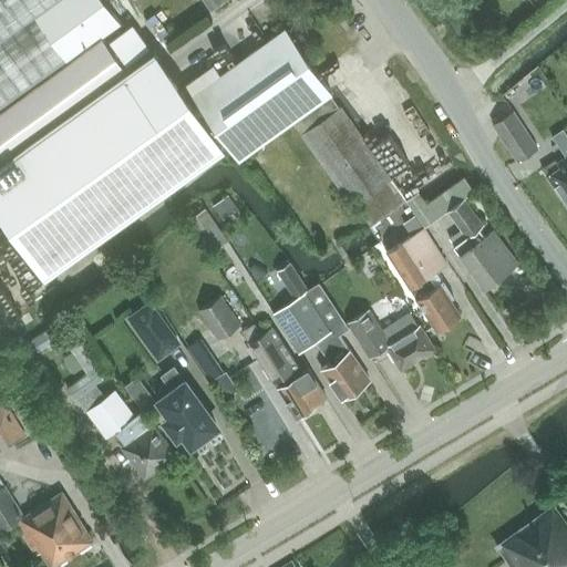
[(0,0),(0,110),(102,38),(74,0),(0,0)]
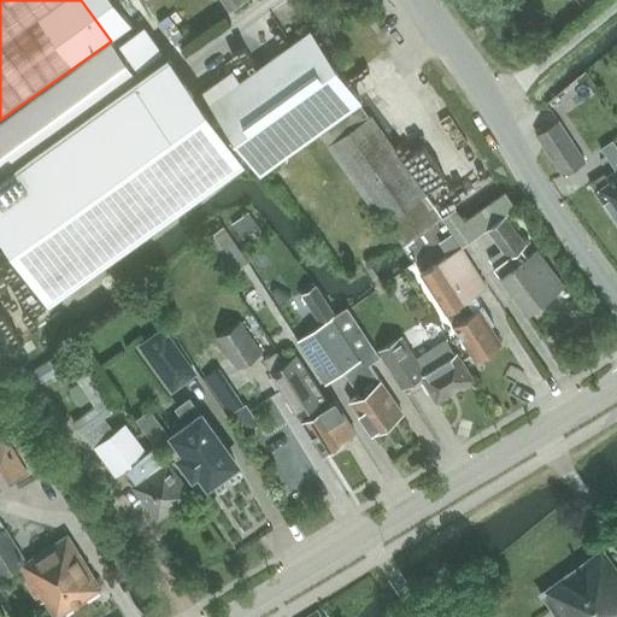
[(221,0),(229,11),(245,0),(221,0)]
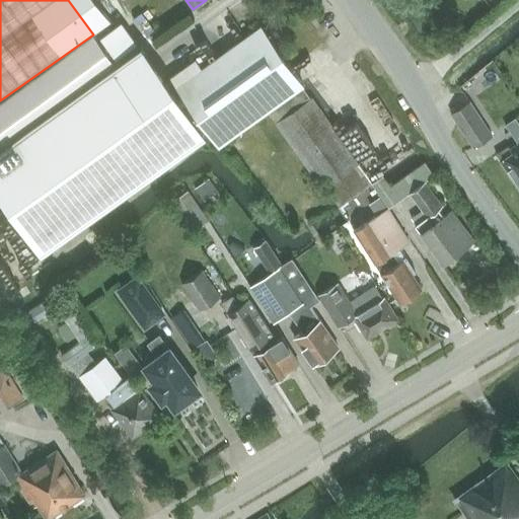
[(120,21),(119,22),(99,36),(116,59),(136,44),(120,21)]
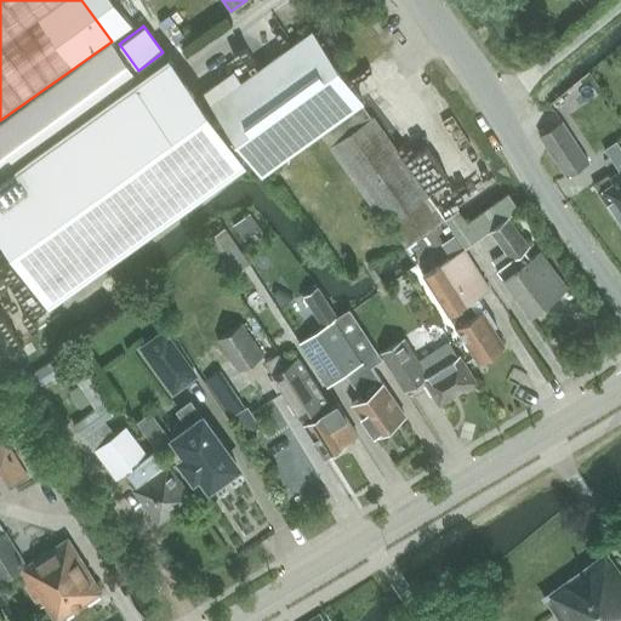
[(312,30),(210,104),(254,165),(261,175),(268,170),(320,132),(362,103),(363,102),(312,30)]
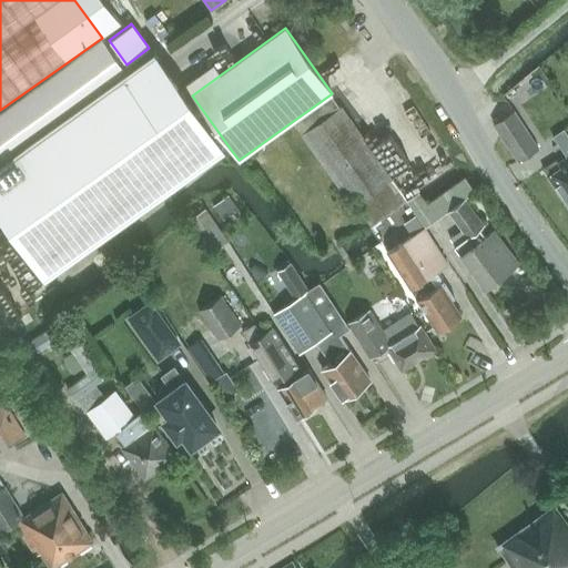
[(102,38),(0,110),(0,169),(129,74),(102,38)]
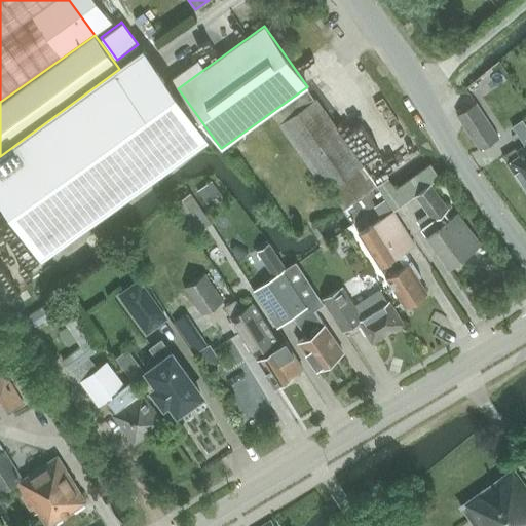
[(314,99),(306,87),(271,112),(279,124),(278,124),(327,191),(340,211),(377,185),(375,181),(364,164),(315,98),(314,99)]
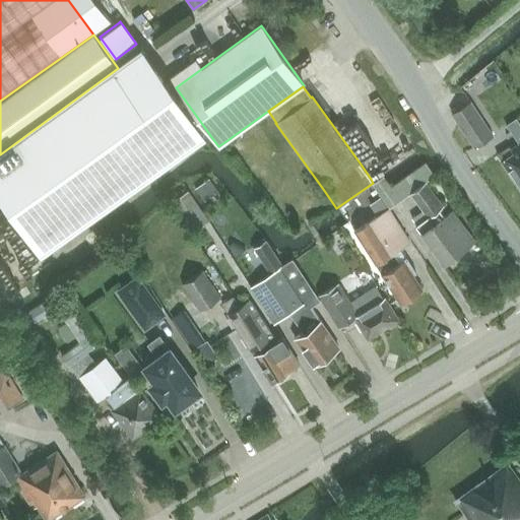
[(474,147),(493,136),(470,102),(452,113),(474,147)]
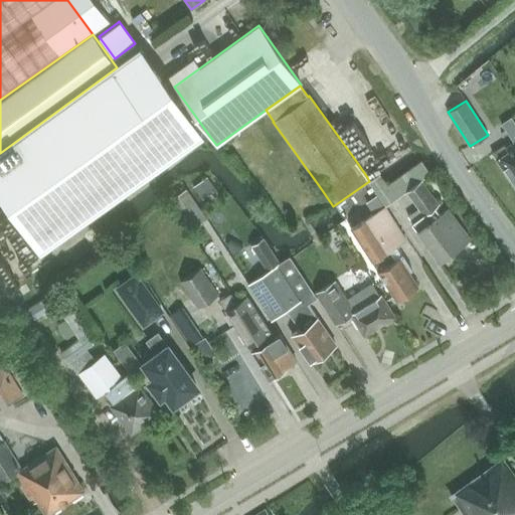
[(514,141),(514,126),(510,119),(502,124),(514,142),(514,141)]
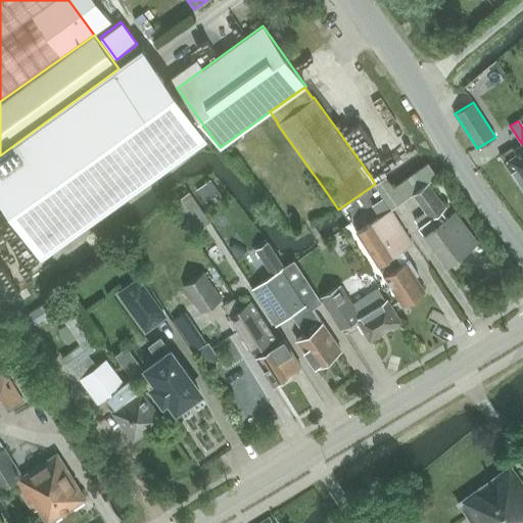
[(522,190),(522,143),(522,144),(513,150),(516,154),(504,161),(522,190)]
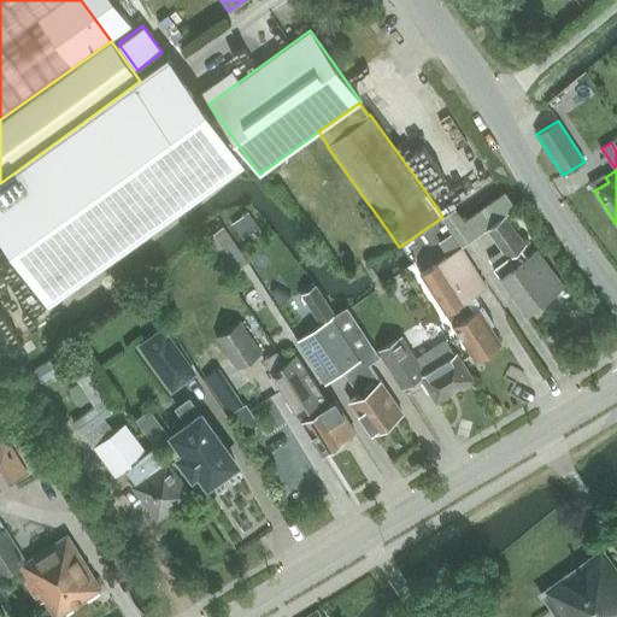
[(526,245),(505,216),(487,229),(507,257),(494,268),(527,312),(554,292),(541,275),(548,269),(536,252),(528,258),(521,248),(526,245)]
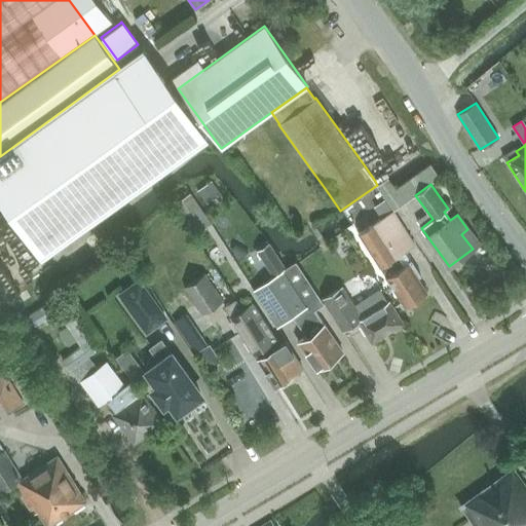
[(190,193),(174,205),(193,234),(211,223),(190,193)]
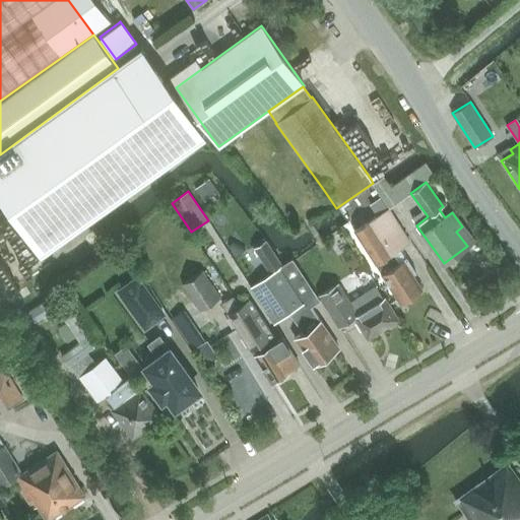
[(400,303),(423,289),(413,274),(416,272),(406,257),(398,262),(393,254),(409,243),(388,209),(353,231),(400,303)]
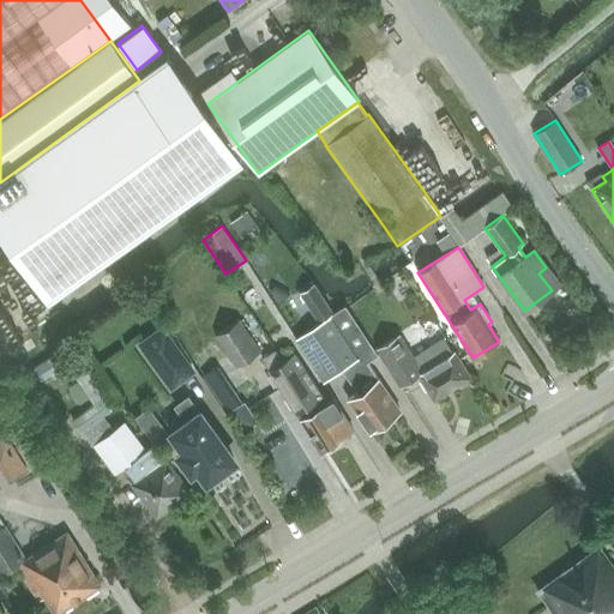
[(0,269),(0,282),(19,320),(36,311),(12,264),(0,269)]
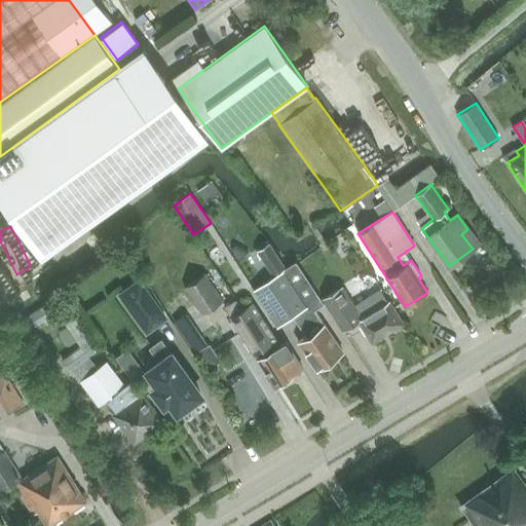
[(316,369),(342,351),(313,310),(324,304),(295,262),(254,290),(277,326),(293,315),(307,336),(298,342),(316,369)]
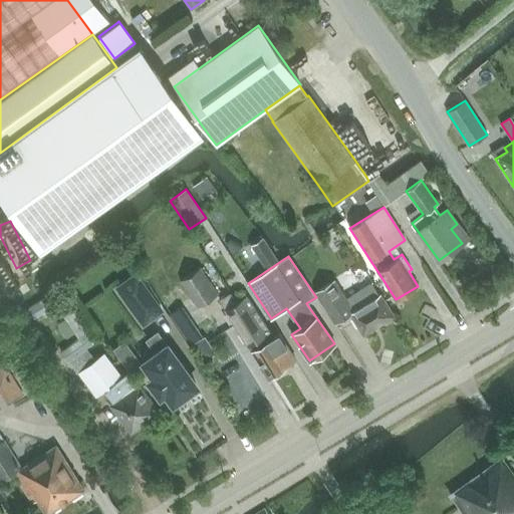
[(198,307),(218,294),(200,267),(200,268),(193,257),(174,269),(181,280),(198,307)]
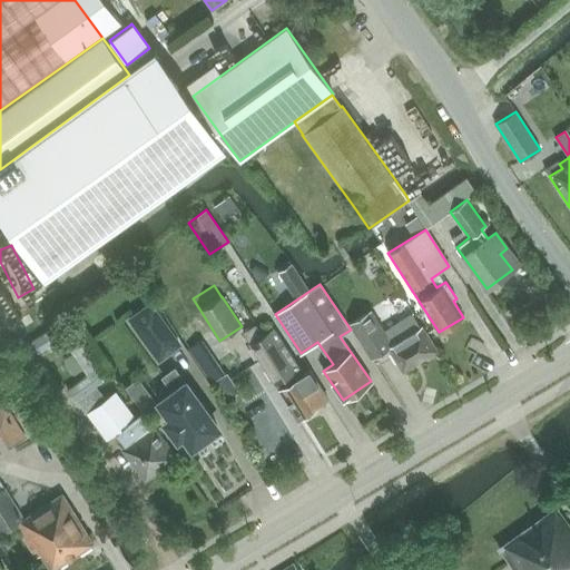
[(0,286),(0,307),(9,302),(0,286)]
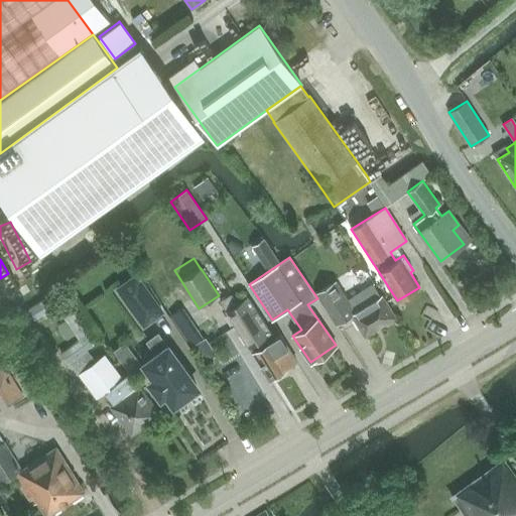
[(162,311),(136,276),(118,288),(144,325),(162,311)]
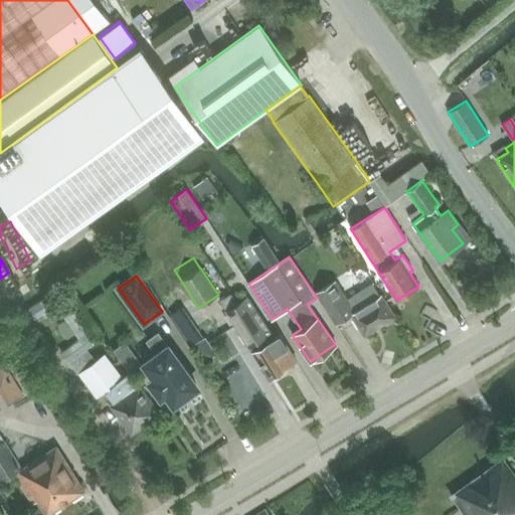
[(372,284),(349,299),(336,279),(316,292),(337,325),(352,316),(364,336),(394,317),(381,295),(379,295),(372,284)]
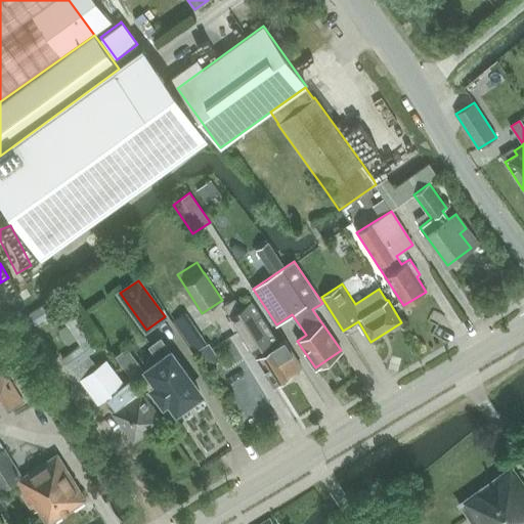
[(223,305),(253,353),(276,339),(252,301),(241,308),(234,298),(223,305)]
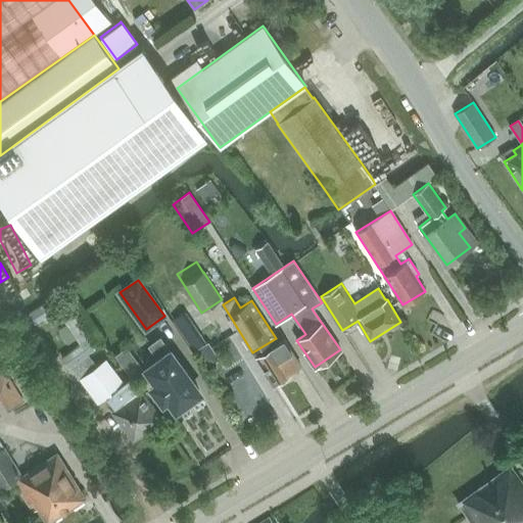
[(276,338),(252,352),(273,385),(293,372),(300,367),(284,340),(279,343),(276,338)]
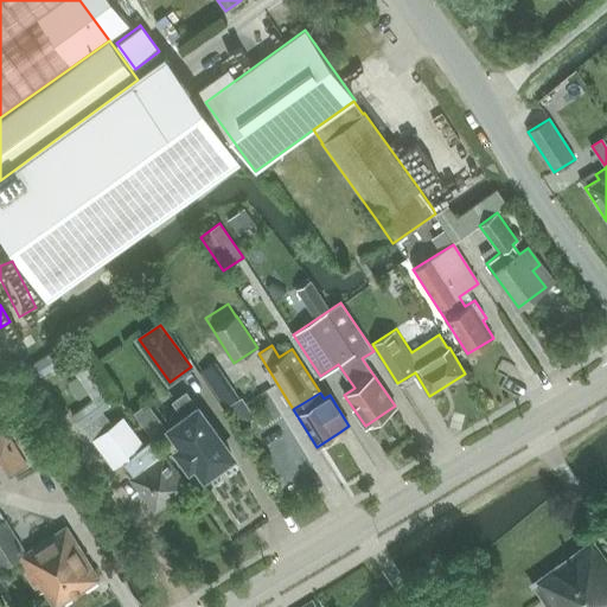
[(227,459),(231,455),(198,408),(171,428),(184,445),(178,449),(190,466),(196,461),(205,474),(209,471),(212,475),(230,464),(227,459)]
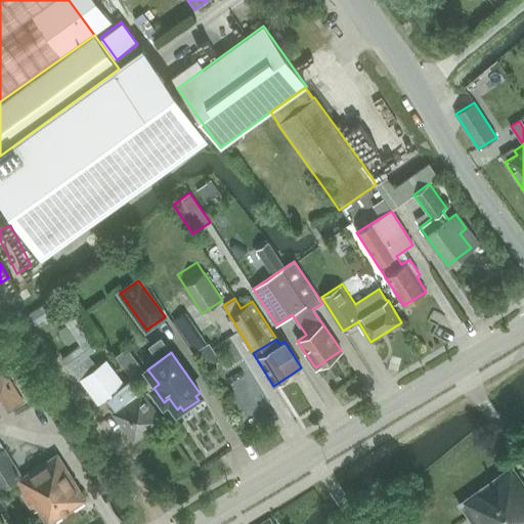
[(133,441),(162,421),(141,392),(137,395),(127,381),(124,383),(106,360),(80,380),(97,403),(106,397),(117,410),(113,413),(133,441)]
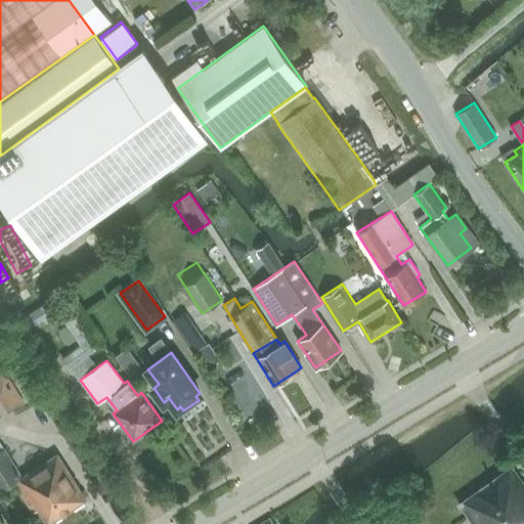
[(13,482),(33,512),(37,510),(46,523),(85,499),(57,454),(22,477),(4,448),(0,450),(0,488),(1,490),(13,482)]
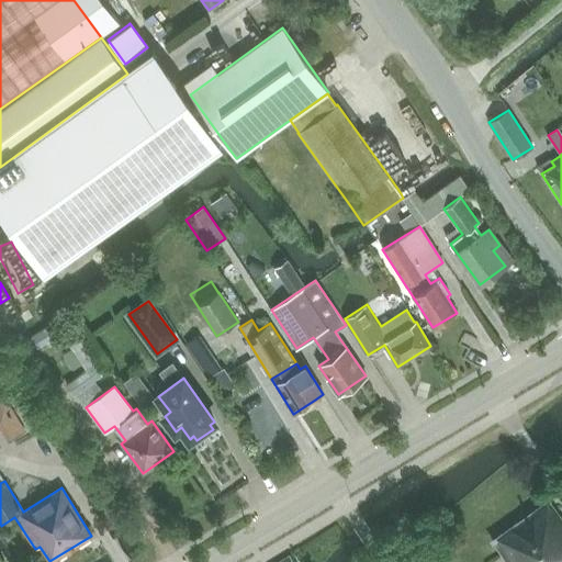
[(561,561),(561,517),(551,502),(492,543),(505,561),(561,561)]
